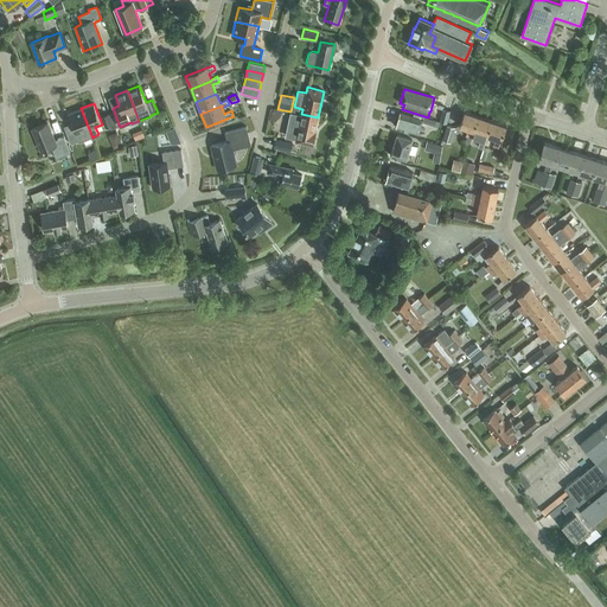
[(93,138),(81,108),(68,114),(74,127),(65,131),(71,144),(80,140),(80,142),(93,138)]
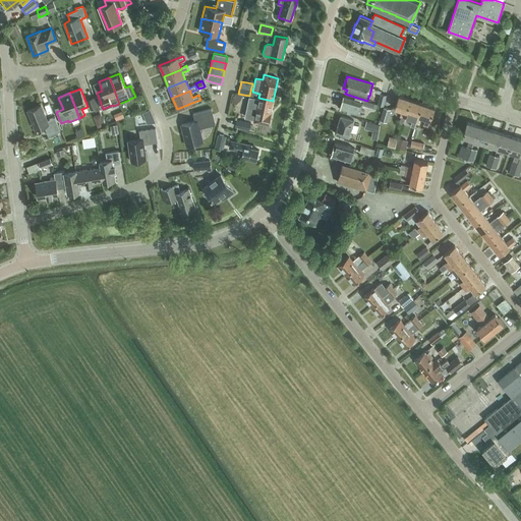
[(385,105),(388,94),(381,93),(378,104),(385,105)]
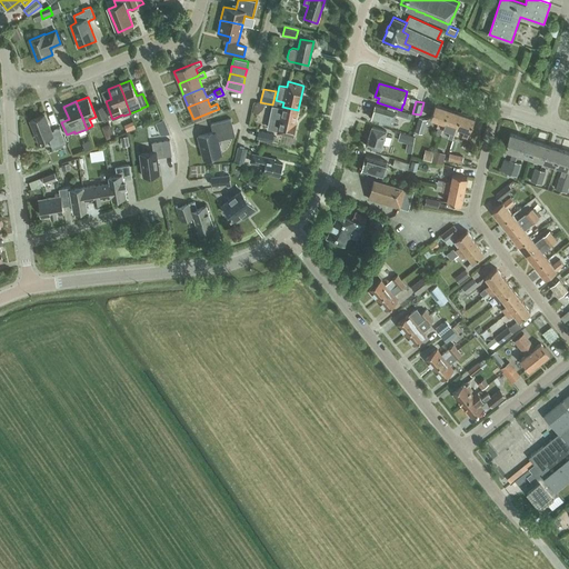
[(387,109),(375,105),(370,118),(392,125),(396,115),(411,119),(412,115),(397,110),(397,109),(388,106),(387,109)]
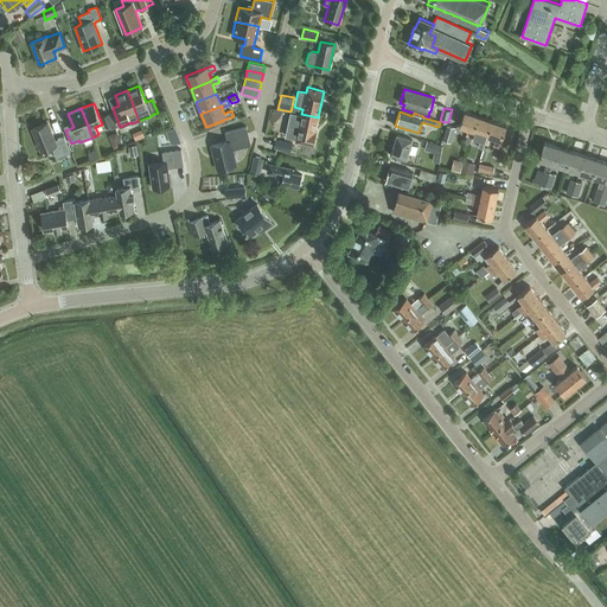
[(467,136),(471,138),(478,116),(465,112),(459,126),(468,128),(466,135),(467,136)]
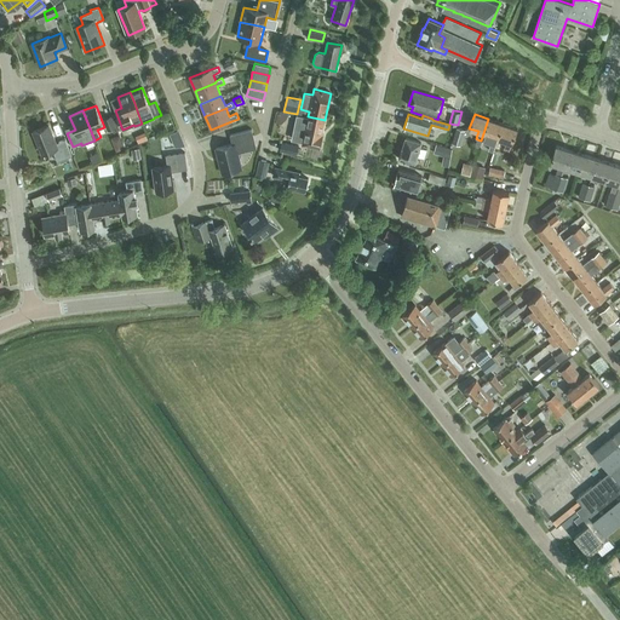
[(116,127),(112,115),(103,119),(108,130),(116,127)]
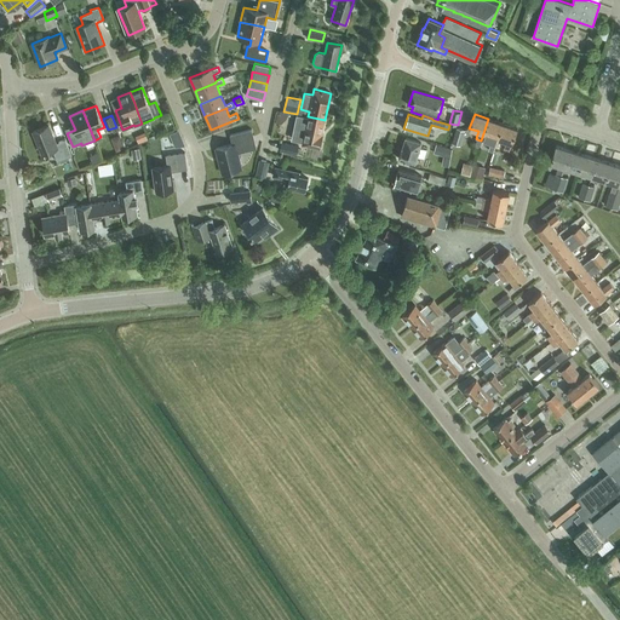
[(298,115),(292,139),(303,141),(302,144),(319,148),(325,120),(308,116),(308,118),(298,115)]
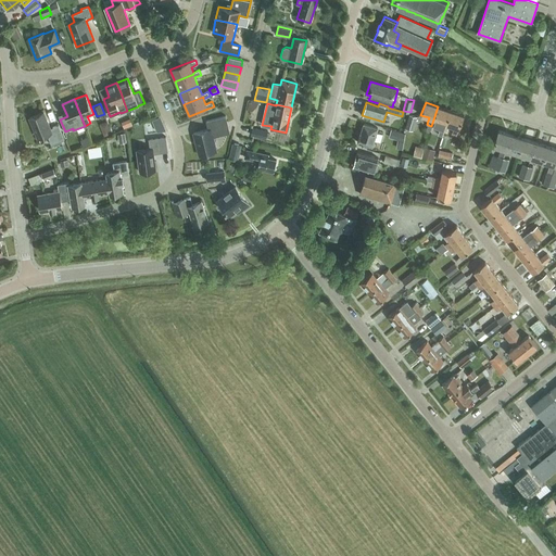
[(438,106),(431,126),(437,127),(439,122),(446,124),(451,111),(438,106)]
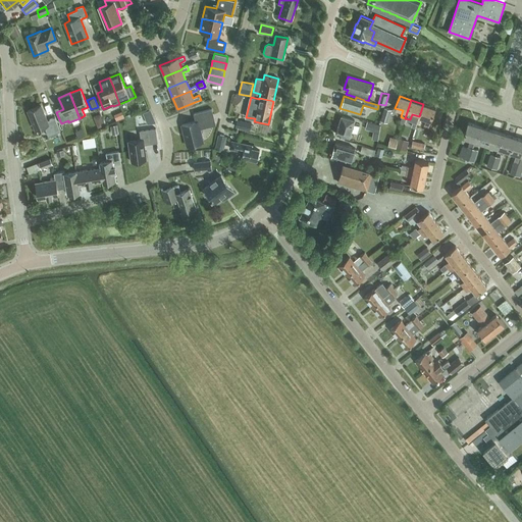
[(423,104),(419,116),(426,119),(424,124),(429,126),(431,120),(435,108),(423,104)]
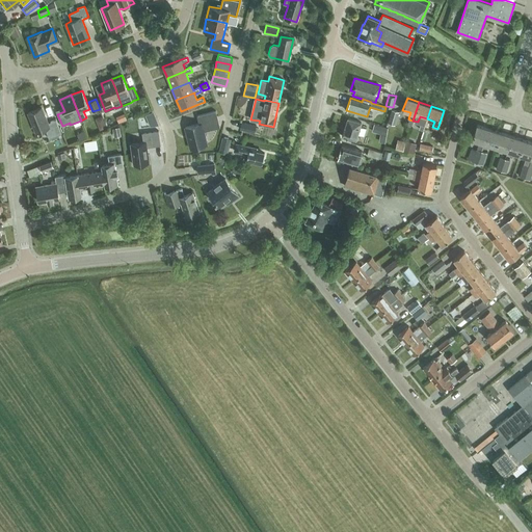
[(48,123),(42,107),(28,112),(36,132),(45,129),(49,138),(61,134),(56,120),(48,123)]
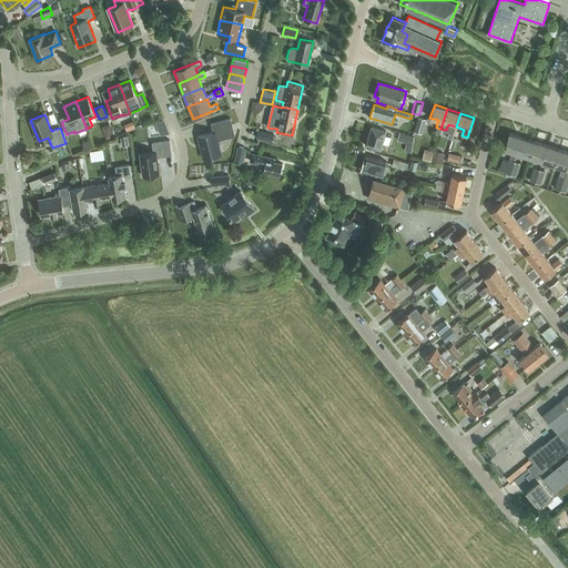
[(426,119),(418,117),(414,131),(422,133),(426,119)]
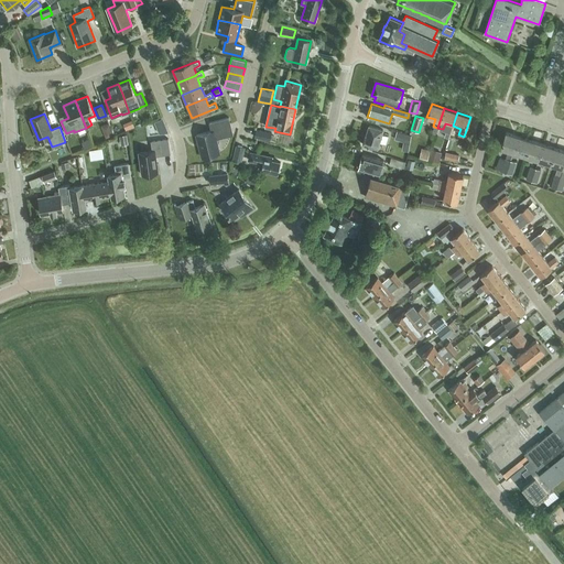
[(128,128),(137,125),(133,117),(125,120),(128,128)]
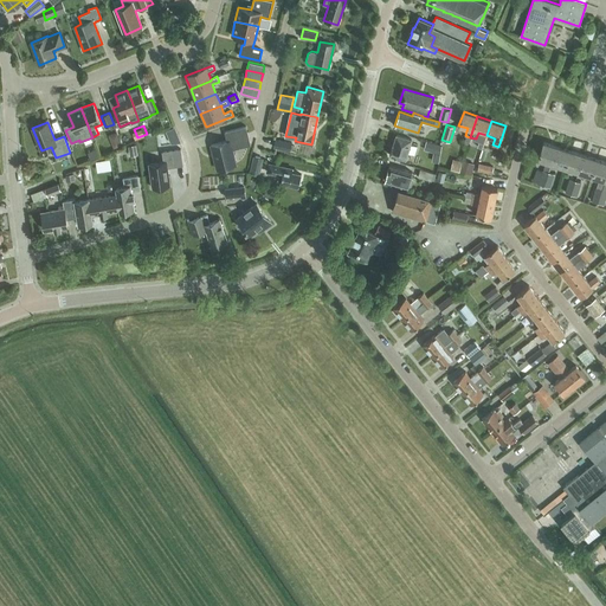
[(246,127),(225,131),(225,133),(227,141),(211,144),(217,169),(236,165),(232,149),(251,144),(250,144),(246,127)]
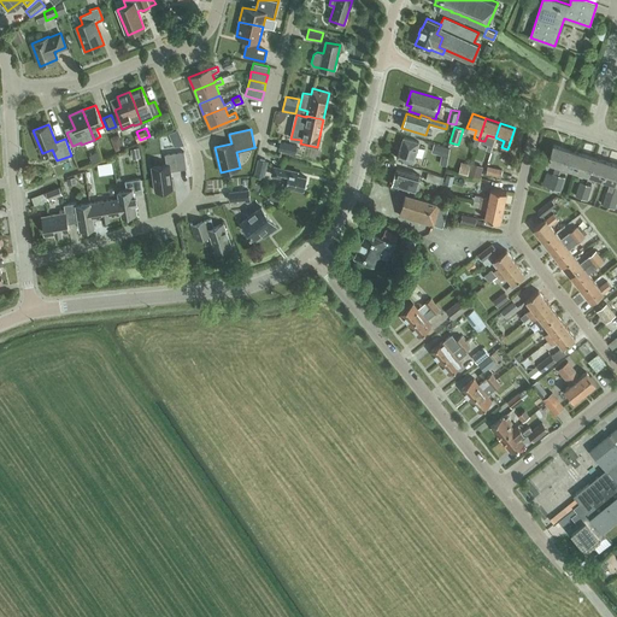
[(400,147),(400,146),(397,158),(413,163),(415,156),(422,158),(424,148),(418,146),(419,142),(404,137),(400,147)]
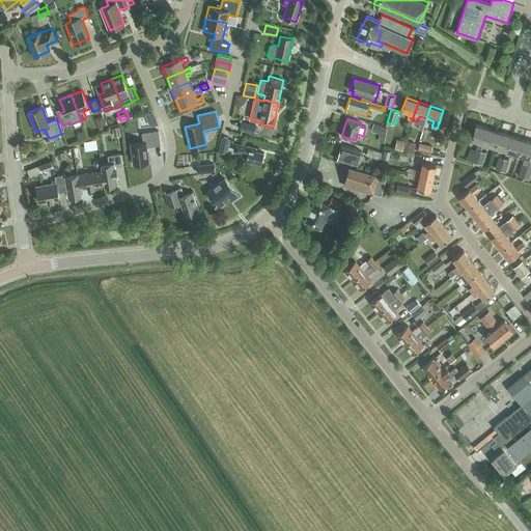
[(100,123),(99,127),(100,130),(107,127),(105,120),(100,123)]
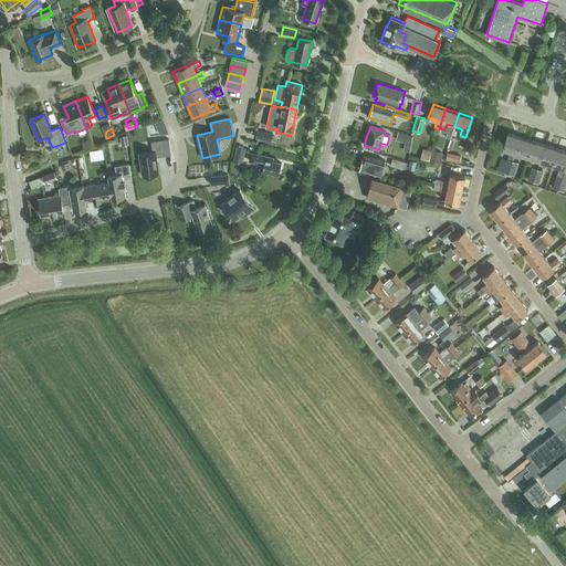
[(273,133),(258,129),(255,137),(271,140),(273,133)]
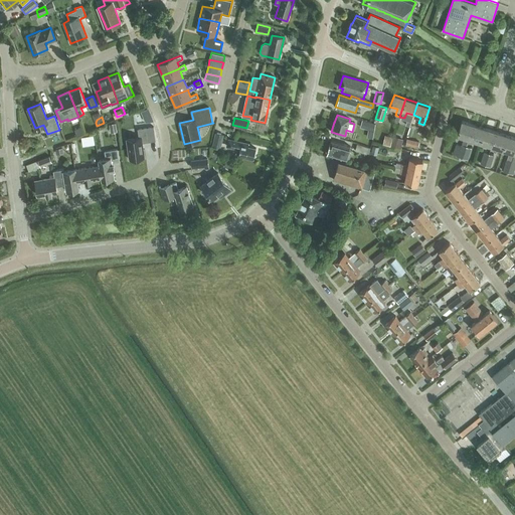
[(362,120),(360,127),(374,131),(375,124),(362,120)]
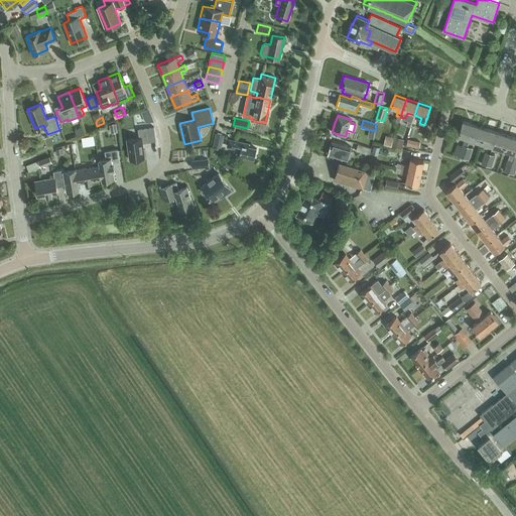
[(466,145),(468,145),(470,139),(475,125),(463,121),(458,135),(465,137),(463,145),(457,144),(454,154),(462,157),(466,145)]
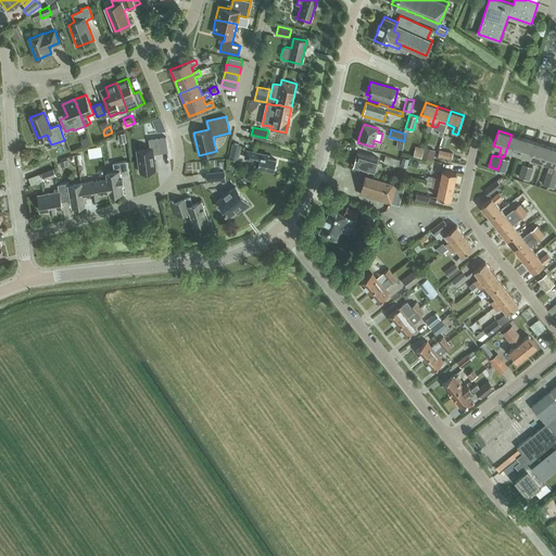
[(117,135),(119,143),(127,142),(125,133),(122,134),(117,135)]
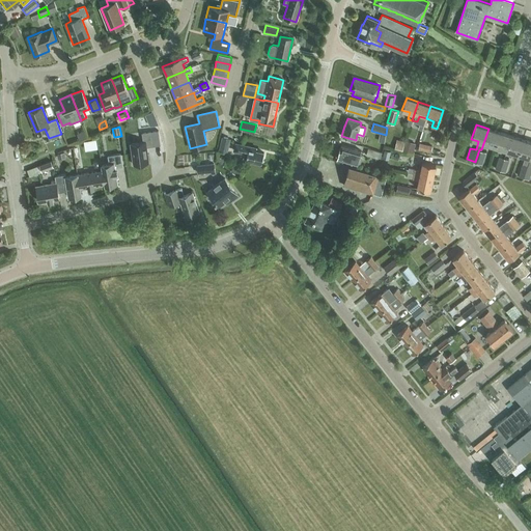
[(500,132),(488,129),(483,143),(495,146),(500,132)]
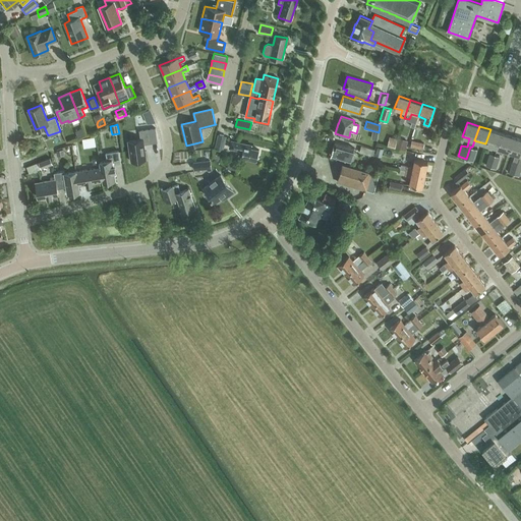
[(82,127),(75,130),(77,137),(85,134),(82,127)]
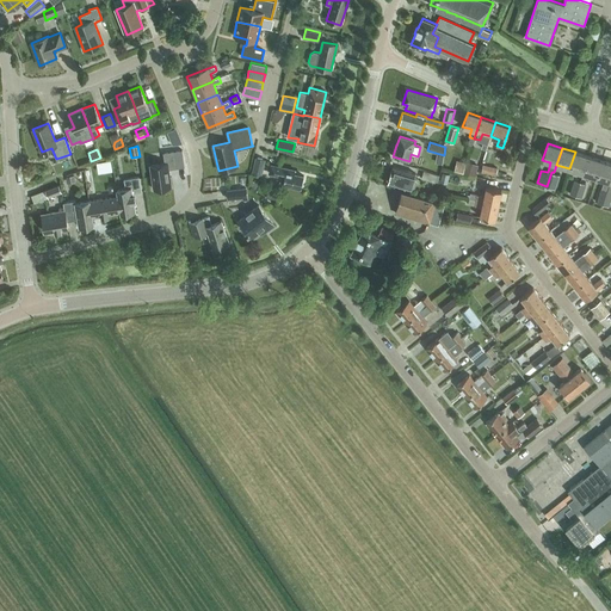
[(165,164),(150,165),(153,189),(172,186),(170,170),(185,167),(183,150),(164,153),(165,164)]
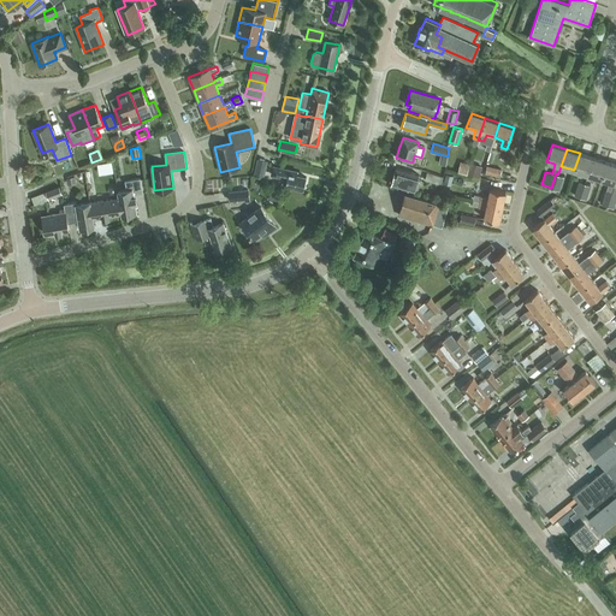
[(593,158),(580,153),(574,170),(588,175),(593,158)]
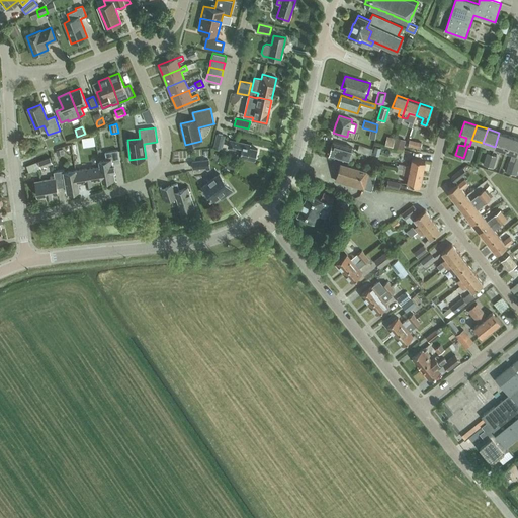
[(46,139),(51,147),(66,140),(62,131),(46,139)]
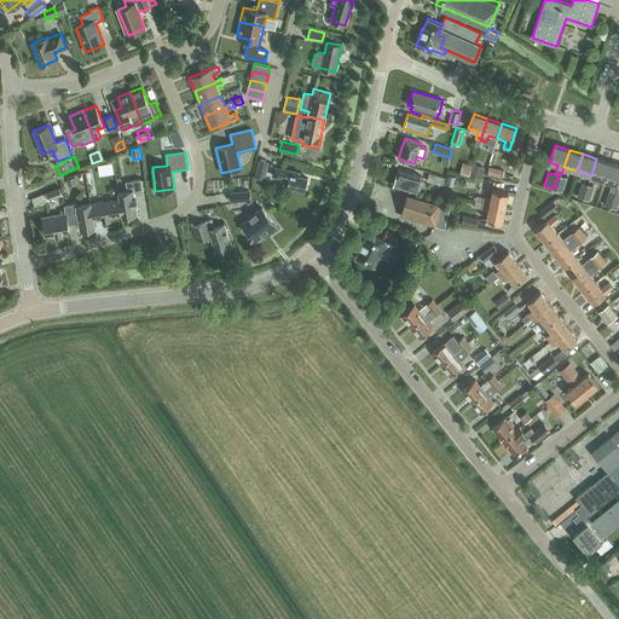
[(609,162),(596,158),(591,175),(605,180),(609,162)]
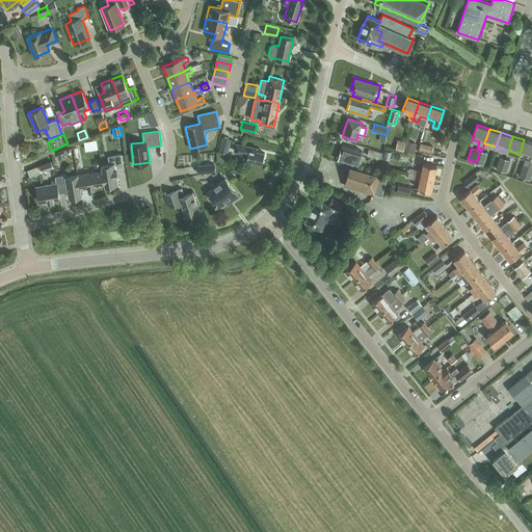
[(232,139),(222,137),(219,151),(229,153),(232,139)]
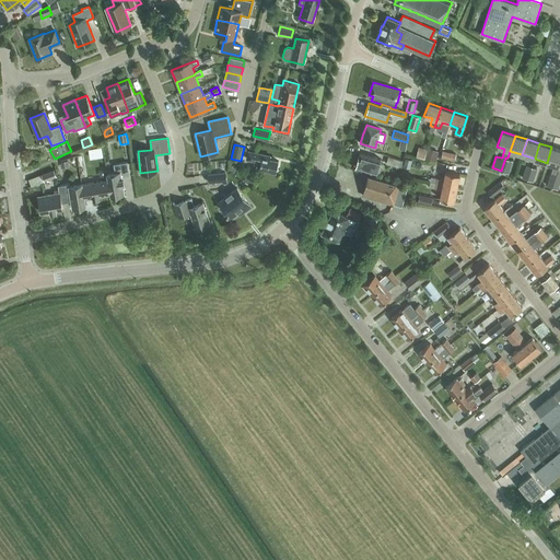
[(559,166),(559,163),(559,149),(551,147),(547,163),(555,165),(559,166)]
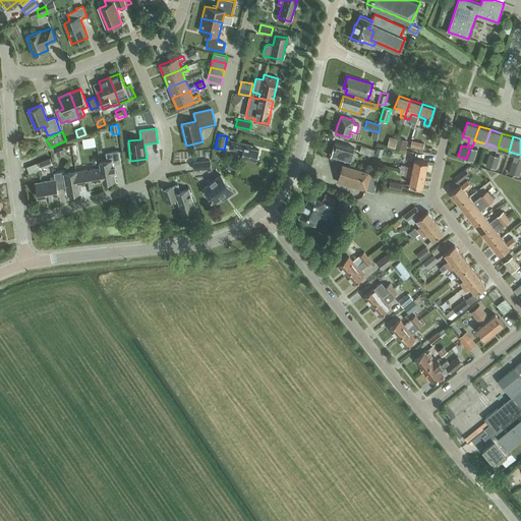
[(398,137),(395,147),(405,150),(408,140),(398,137)]
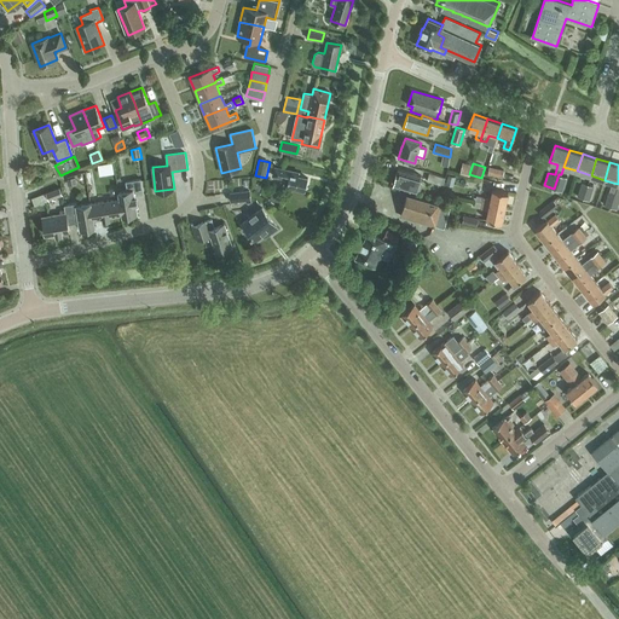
[(503,177),(504,169),(490,166),(489,174),(503,177)]
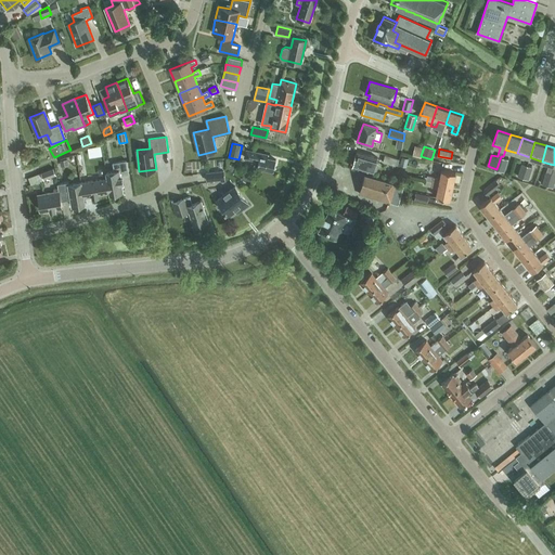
[(273,171),(275,159),(267,157),(268,155),(246,150),(244,157),(258,160),(257,167),(273,171)]
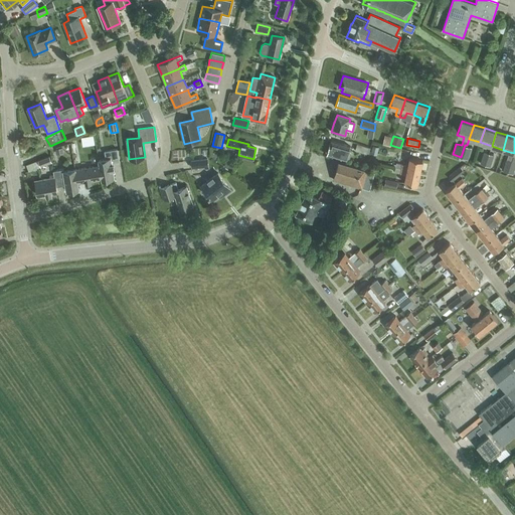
[(350,146),(331,140),(330,144),(329,143),(327,153),(346,159),(347,158),(348,158),(349,158),(350,154),(350,152),(348,152),(350,146)]
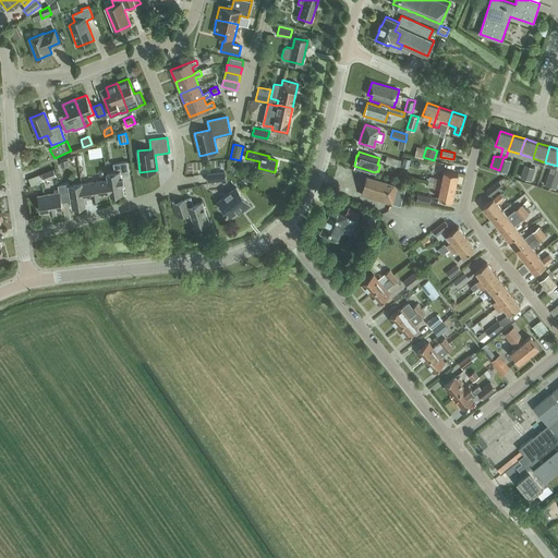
[(398,166),(400,159),(387,155),(385,162),(398,166)]
